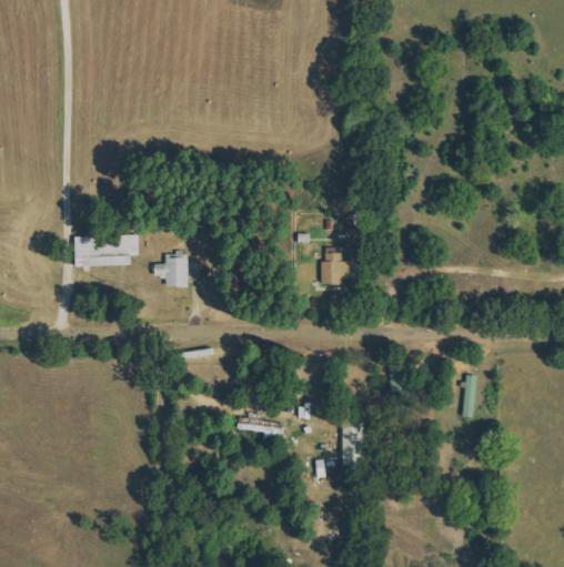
[(76,267),(130,265),(130,253),(138,253),(138,234),(74,236),(76,267)]
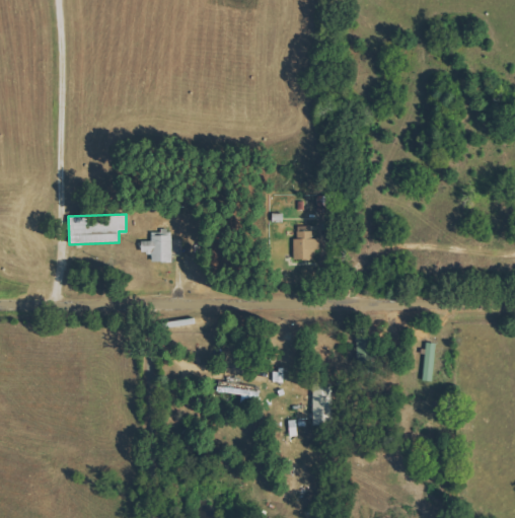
[(294,259),(319,259),(319,238),(311,238),(311,231),(293,231),(294,259)]
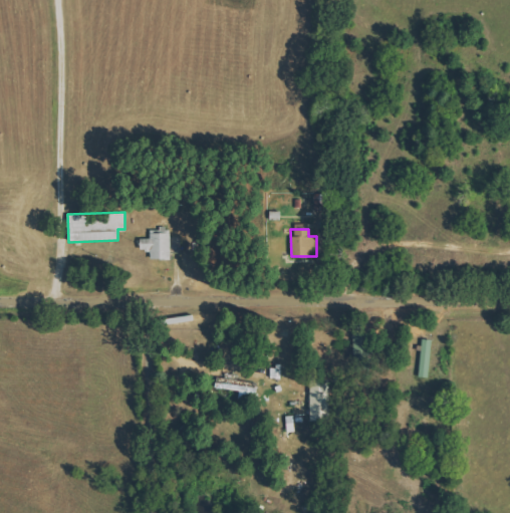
[(169,233),(149,233),(149,238),(140,238),(140,251),(150,251),(150,259),(170,259),(169,233)]
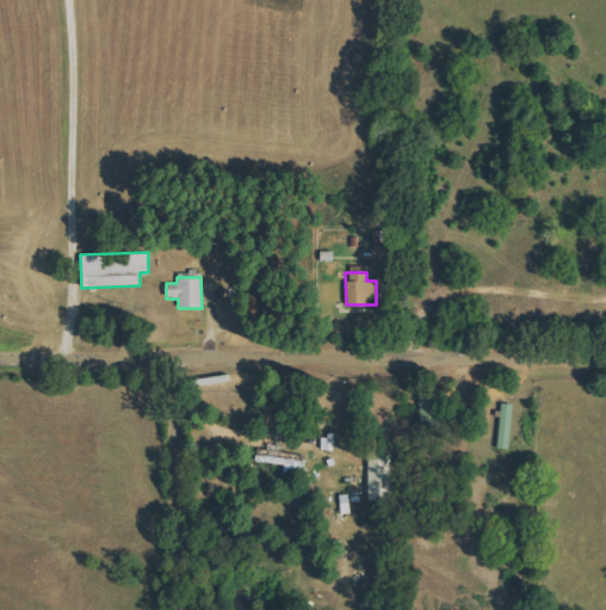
[(511,404),(499,404),(498,448),(509,449),(511,404)]
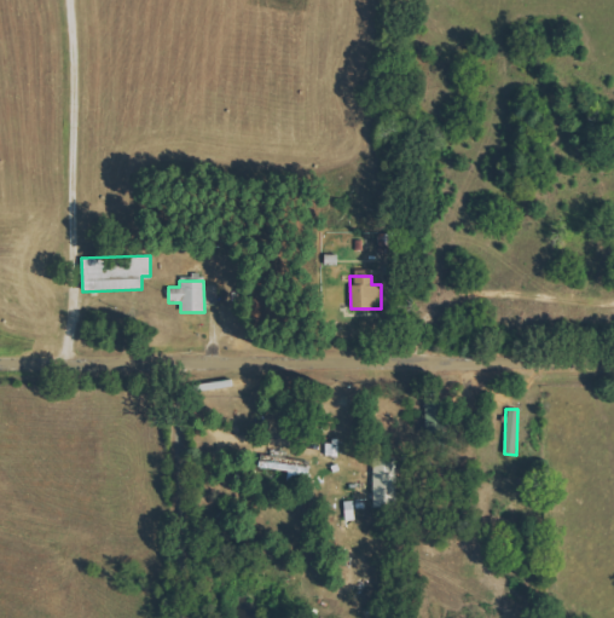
[(287,480),(306,481),(307,458),(259,457),(259,468),(288,469),(287,480)]
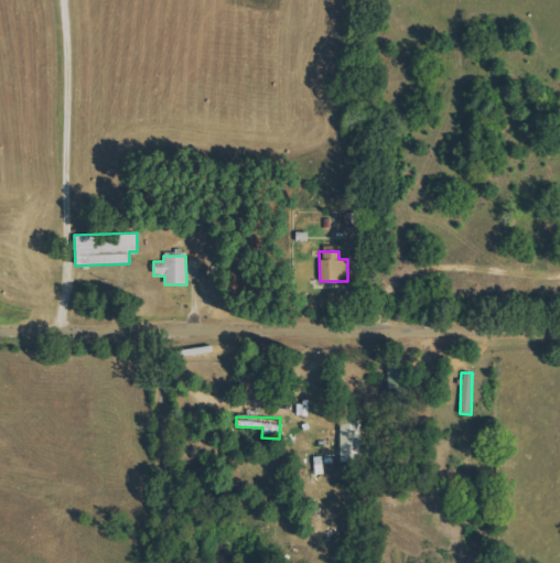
[(359,417),(338,418),(340,463),(361,462),(359,417)]
